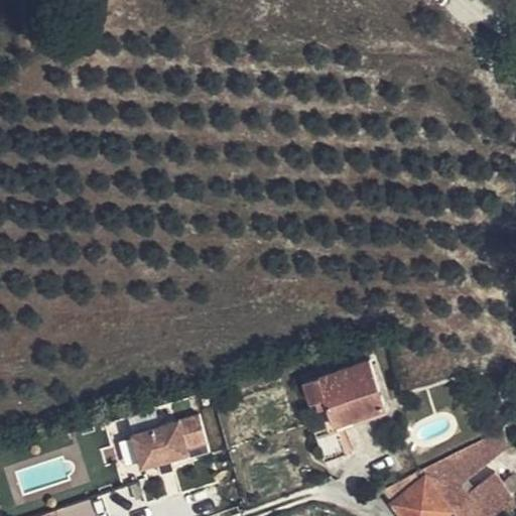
[(332,416),(383,399),(368,360),(305,381),(311,401),(316,399),(319,407),(328,403),(332,416)]
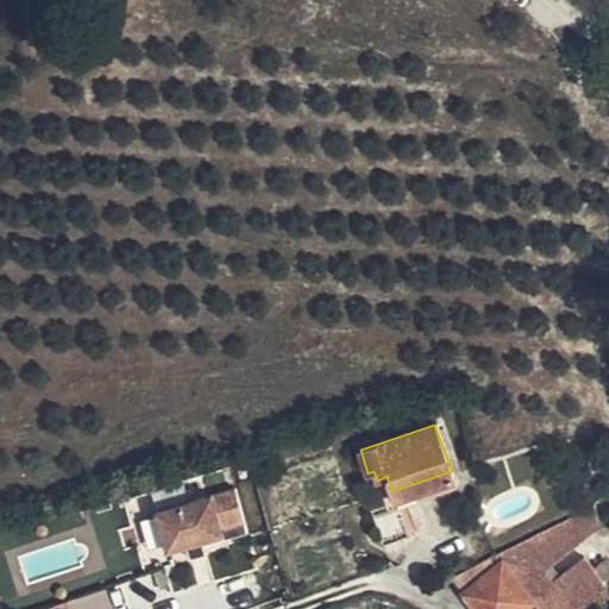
[(454,478),(452,471),(391,491),(394,500),(397,498),(454,478)]
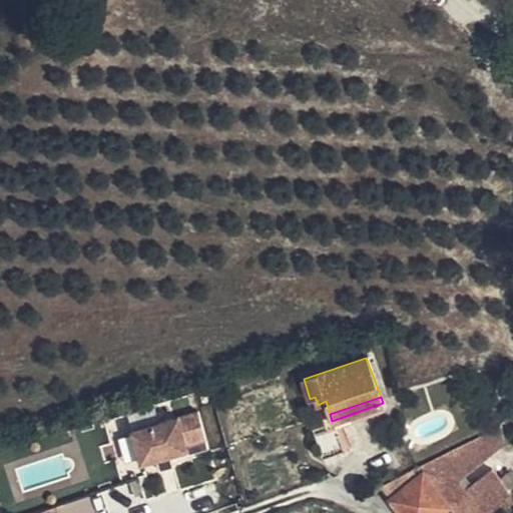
[(322,416),(330,414),(326,401),(318,405),(322,416)]
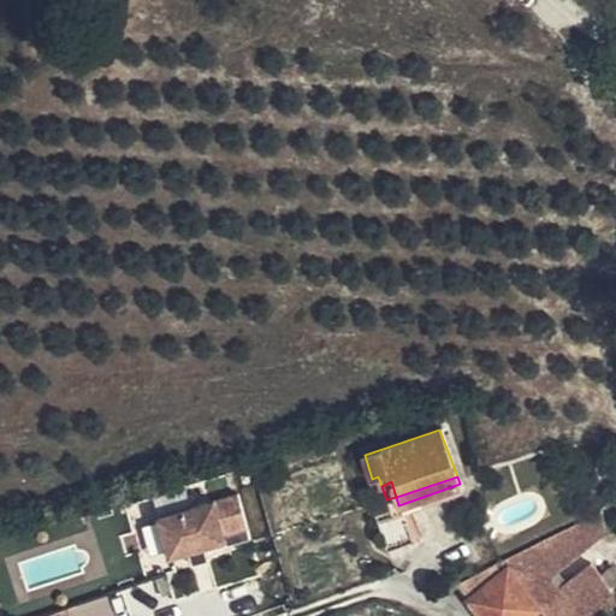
[(463,493),(460,484),(402,504),(404,513),(463,493)]
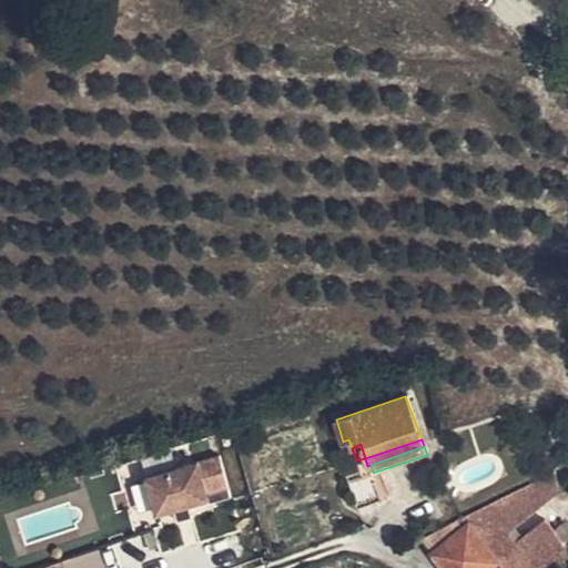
[(219,458),(144,480),(154,517),(229,496),(219,458)]
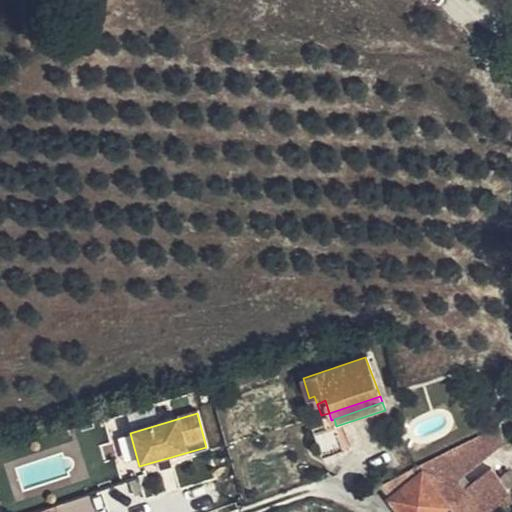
[(331,420),(329,413),(321,415),(323,423),(331,420)]
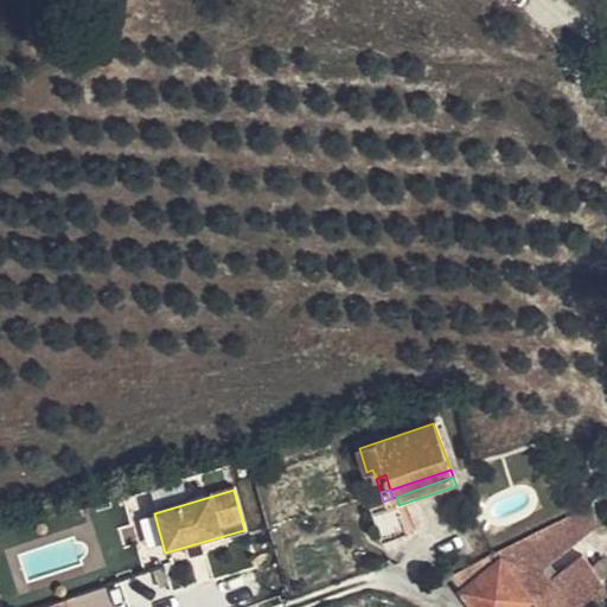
[(396,497),(393,498),(383,502),(371,506),(383,542),(408,534),(398,505),(396,497)]
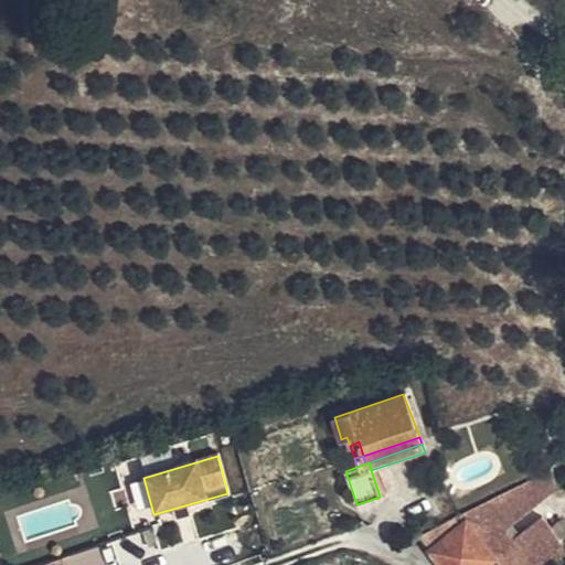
[(554,489),(550,469),(497,493),(451,515),(452,518),(420,535),(444,564),(482,564),(494,556),(513,540),(503,529),(510,524),(554,489)]
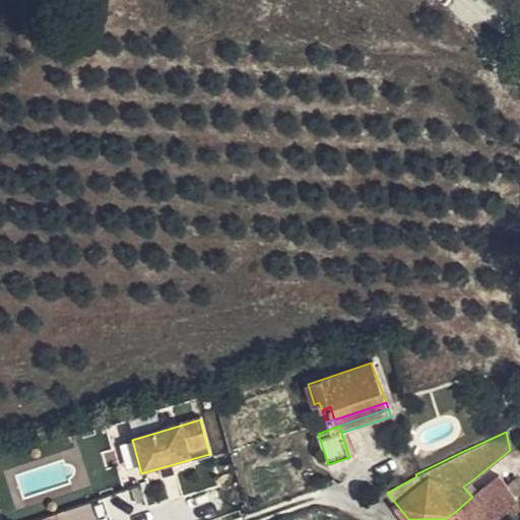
[(484,500),(461,519),(462,519),(497,519),(516,500),(498,475),(478,493),(484,500)]
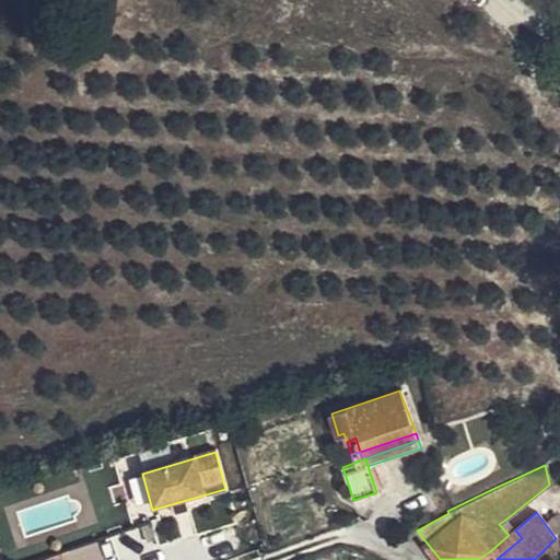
[(515,531),(505,520),(499,524),(509,535),(490,551),(497,559),(522,538),(515,531)]
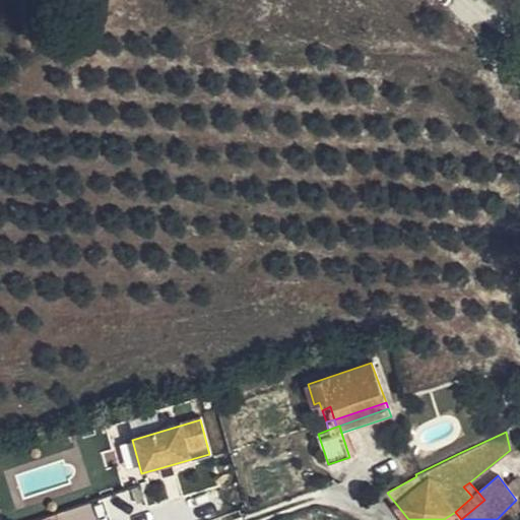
[(312,519),(309,510),(287,517),(288,519),(312,519)]
